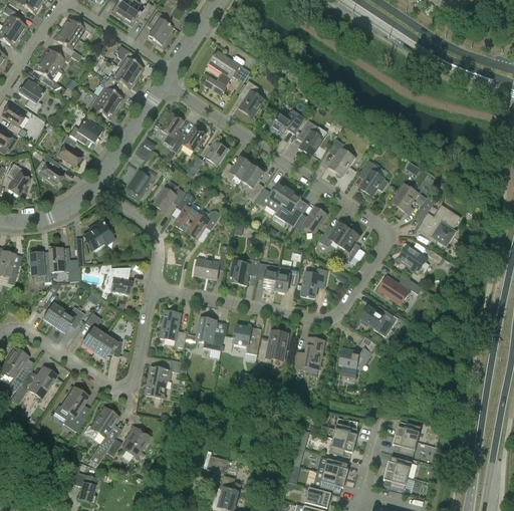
[(42,2),(38,0),(10,0),(9,2),(23,12),(26,7),(35,13),(42,2)]
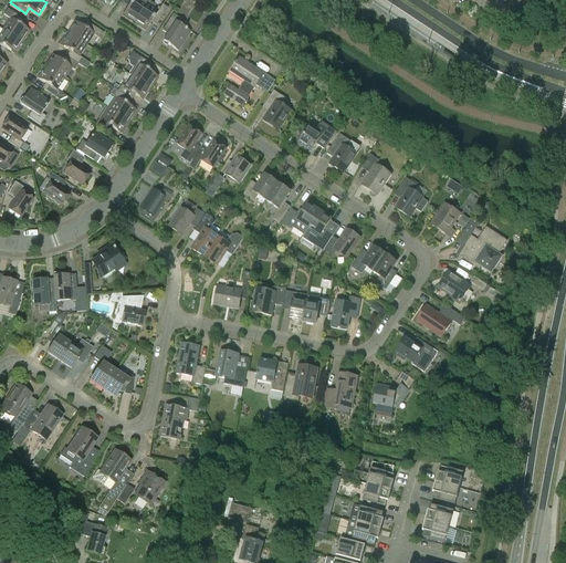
[(134,19),(146,0),(127,0),(129,1),(123,11),(134,19)]
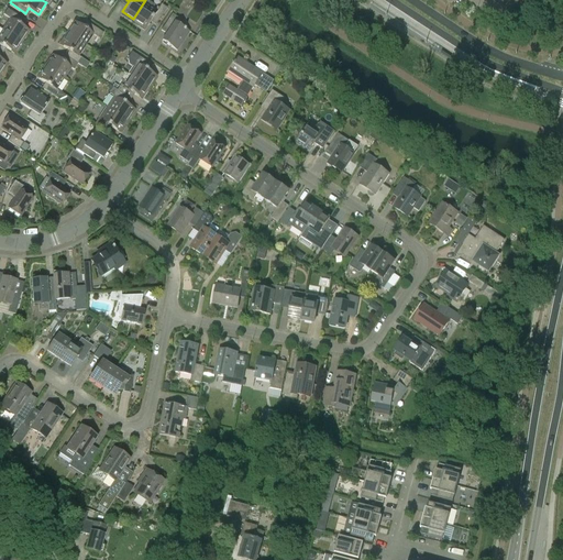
[(158,4),(152,0),(145,0),(133,19),(145,26),(152,17),(157,20),(167,4),(161,1),(158,4)]
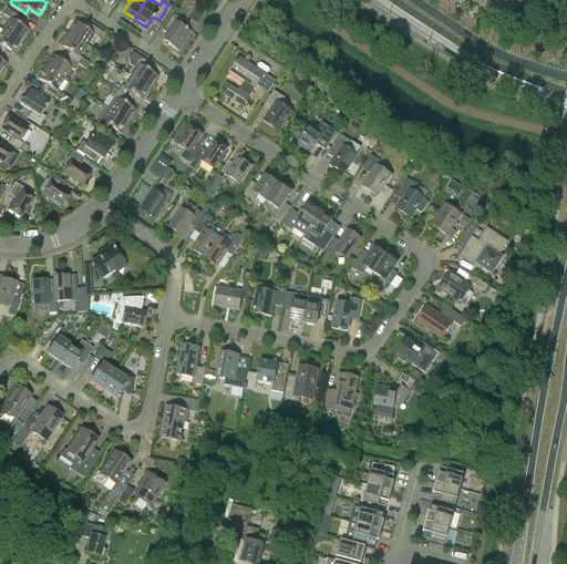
[(515,0),(511,7),(509,7),(515,10),(522,0),(515,0)]
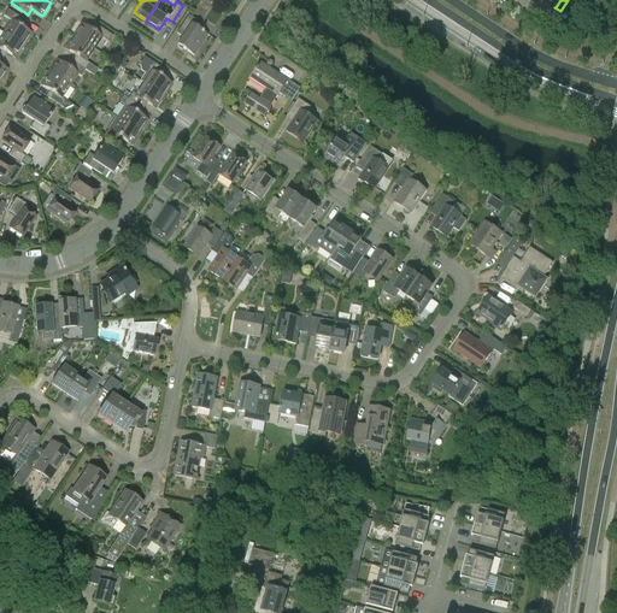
[(3,29),(24,42),(31,30),(22,23),(25,18),(9,6),(4,13),(11,17),(3,29)]
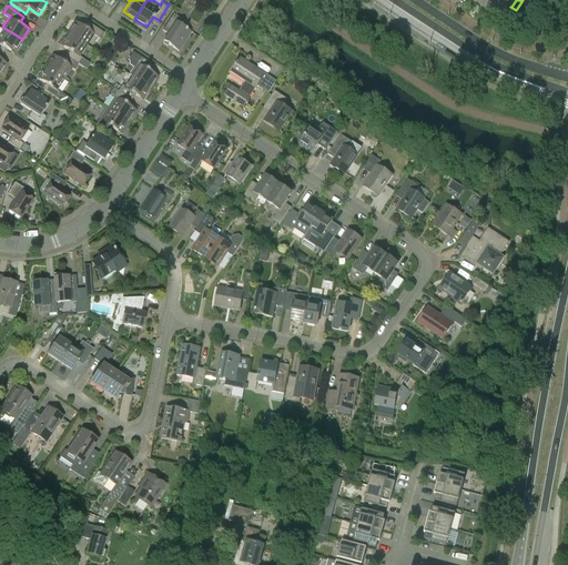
[(173,11),(162,28),(169,31),(163,39),(178,48),(191,29),(179,21),(182,17),(173,11)]
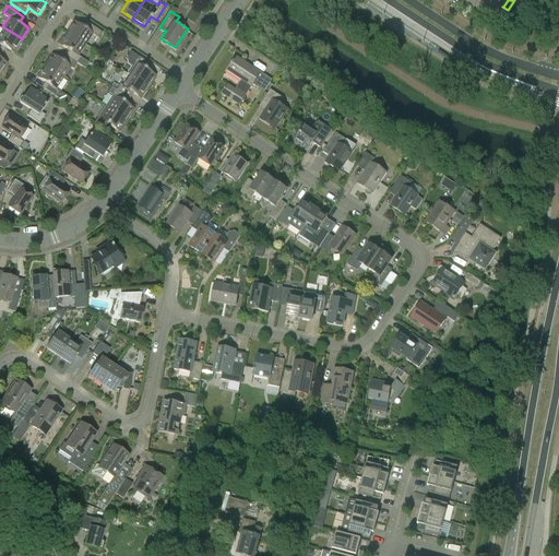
[(67,30),(84,42),(92,31),(98,35),(103,30),(87,20),(83,25),(74,19),(67,30)]
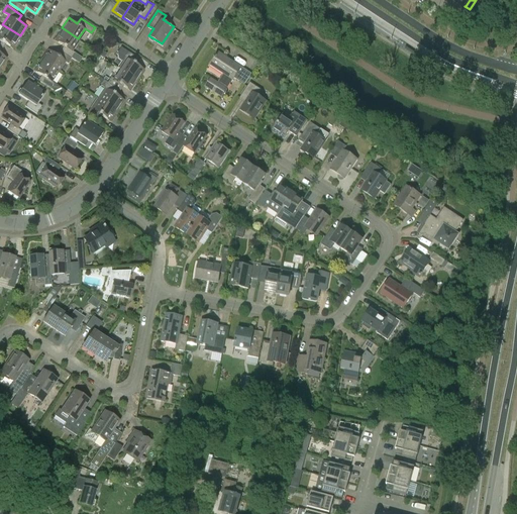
[(0,44),(1,45),(4,40),(13,46),(20,35),(2,24),(0,22),(0,44)]
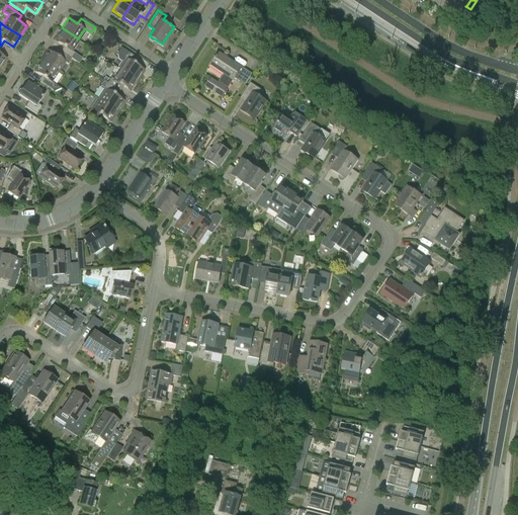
[(72,49),(78,38),(62,27),(55,37),(64,44),(60,49),(71,56),(79,61),(82,56),(72,49)]
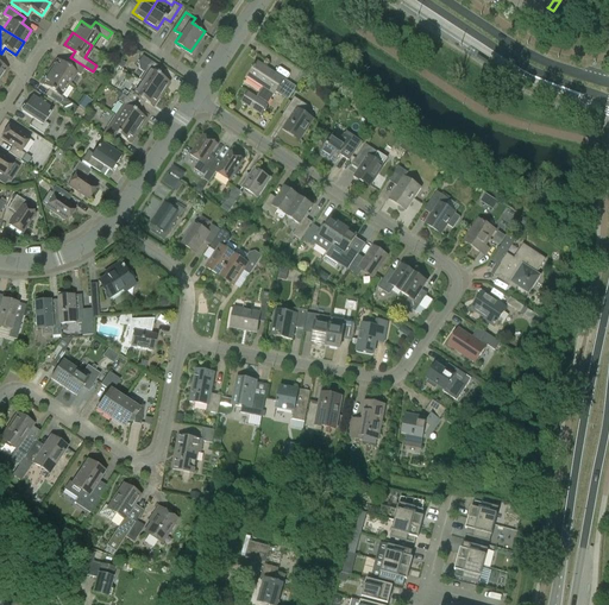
[(478,52),(476,55),(487,62),(489,60),(478,52)]
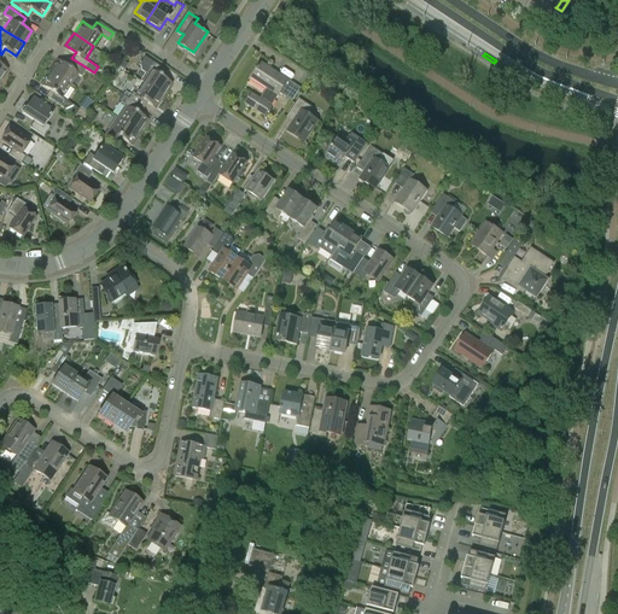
[(145,70),(140,77),(144,80),(163,93),(172,81),(162,74),(165,68),(149,57),(145,54),(140,60),(141,68),(145,70)]
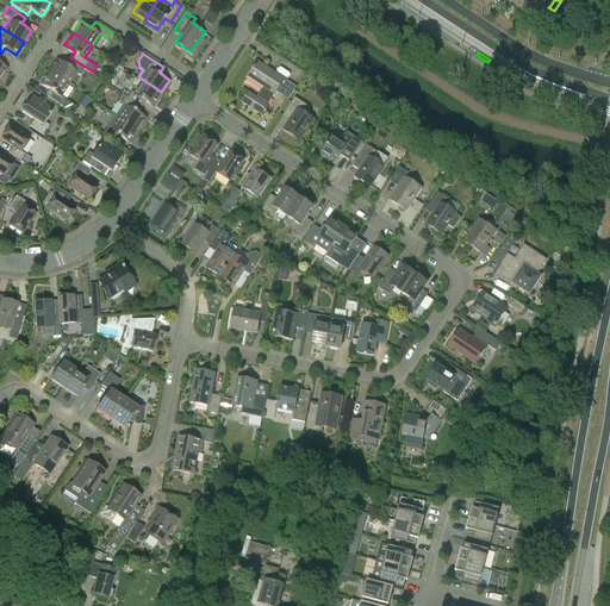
[(79,73),(83,66),(70,57),(67,63),(57,56),(49,69),(68,82),(75,70),(79,73)]
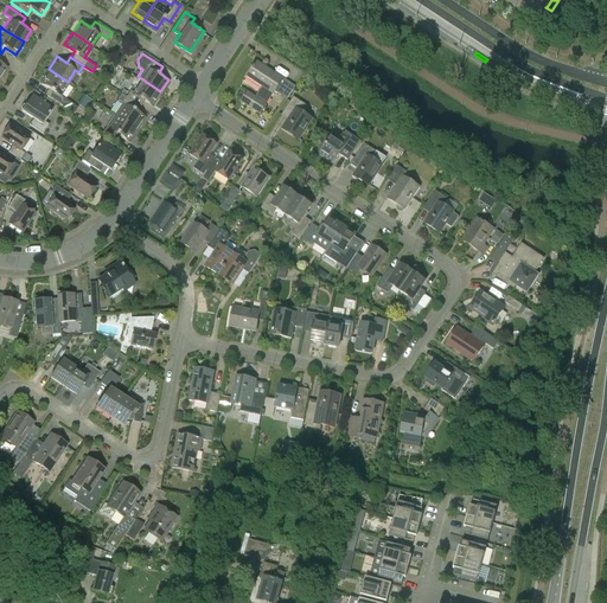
[(247,89),(241,98),(260,111),(274,89),(287,97),(295,84),(282,76),(281,78),(264,66),(266,64),(256,58),(254,63),(253,62),(250,65),(251,65),(247,74),(262,84),(255,94),(247,89)]
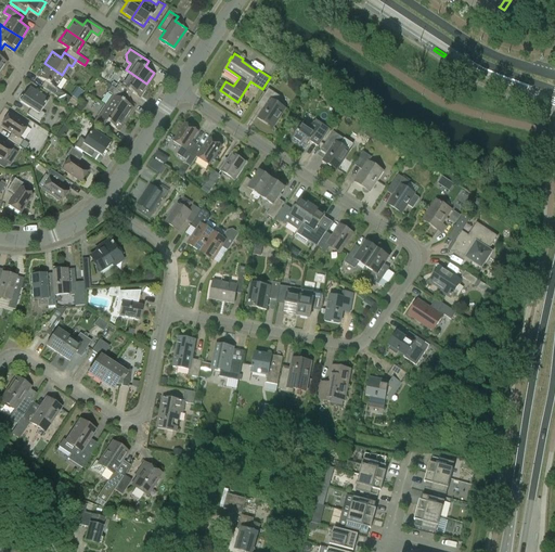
[(55,85),(62,75),(44,63),(37,74),(47,80),(42,86),(54,93),(54,92),(67,101),(71,95),(55,85)]
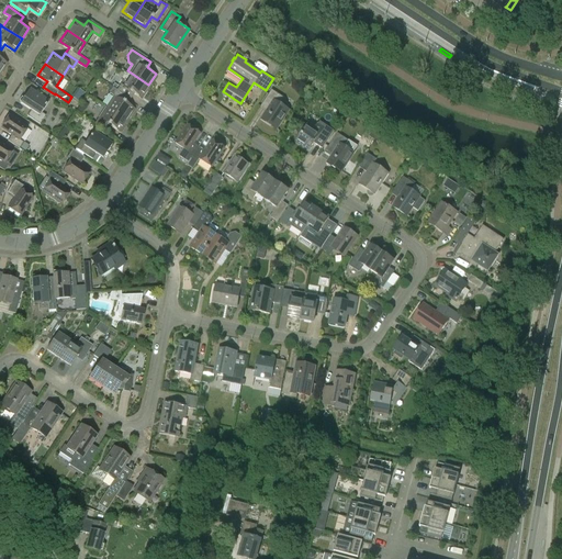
[(121,81),(116,87),(128,96),(132,90),(142,96),(148,85),(131,73),(123,84),(121,81)]
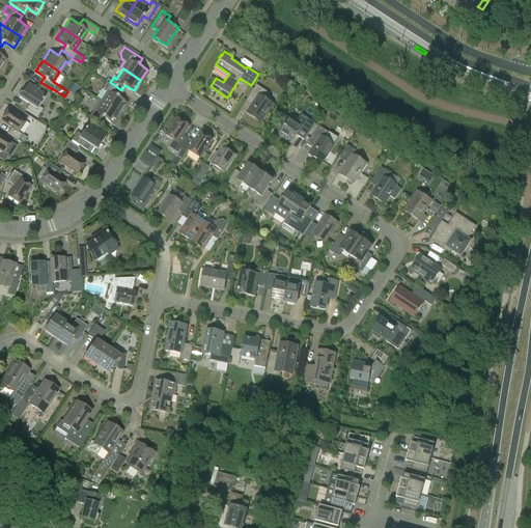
[(107,88),(100,98),(103,100),(120,111),(127,101),(118,94),(121,90),(110,82),(107,80),(103,85),(107,88)]
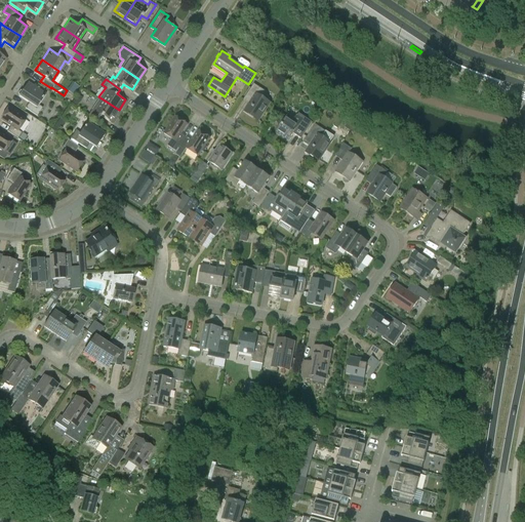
[(29,99),(25,106),(37,113),(42,105),(38,103),(45,91),(28,80),(18,93),(29,99)]
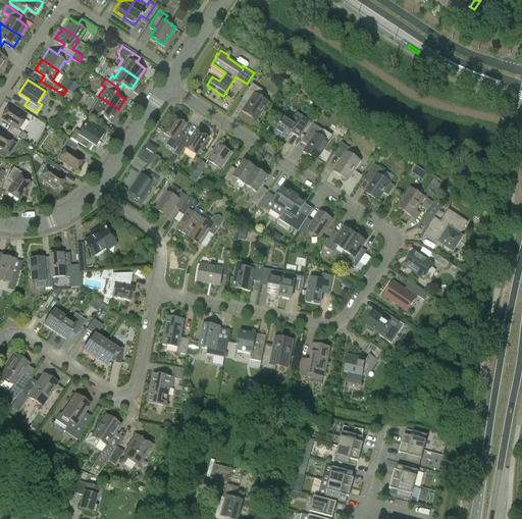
[(250,98),(243,108),(257,117),(268,100),(259,95),(263,88),(252,81),(244,94),(250,98)]
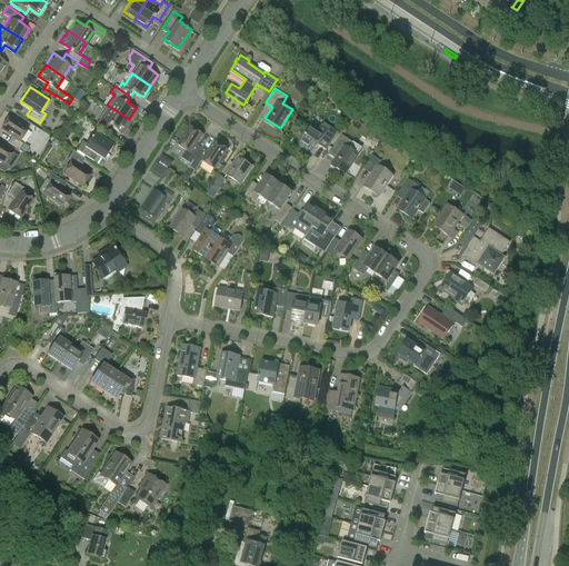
[(100,116),(96,122),(108,130),(111,125),(121,131),(129,119),(110,107),(107,105),(100,116)]
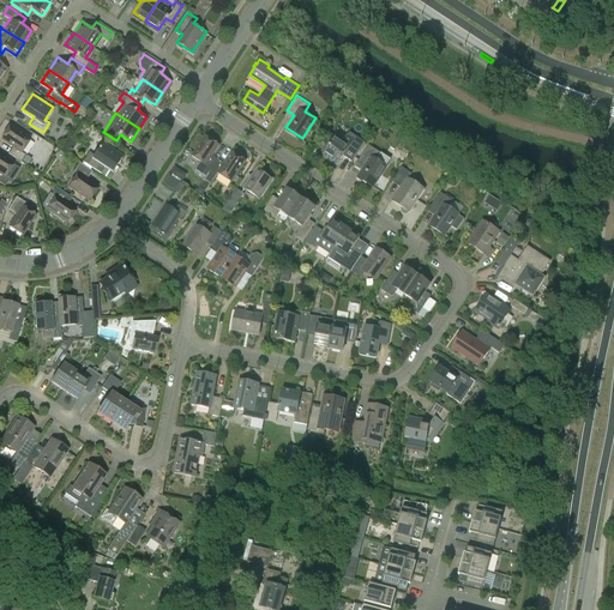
[(10,124),(1,137),(12,144),(8,151),(20,159),(25,152),(22,150),(30,137),(10,124)]
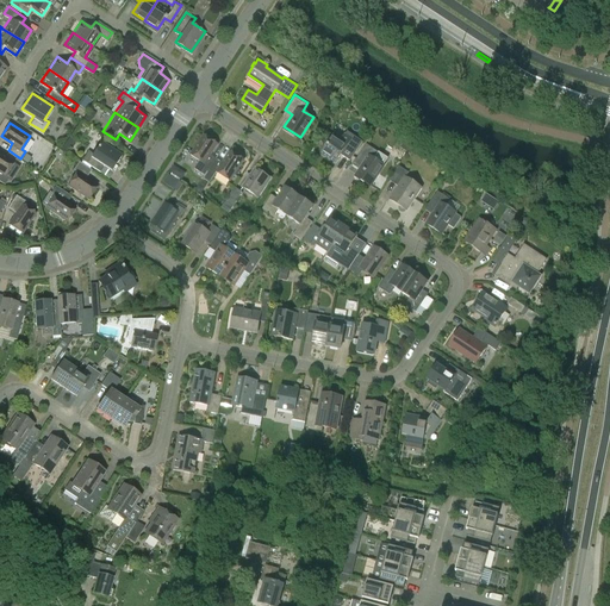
[(332,135),(322,151),(335,161),(341,151),(350,158),(362,139),(347,129),(340,139),(332,135)]
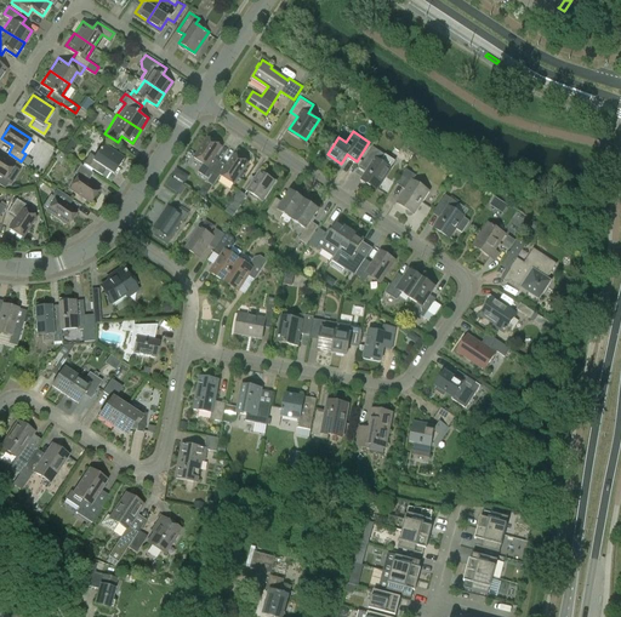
[(211,172),(220,159),(214,155),(221,144),(208,135),(193,154),(203,161),(198,169),(209,176),(211,172)]
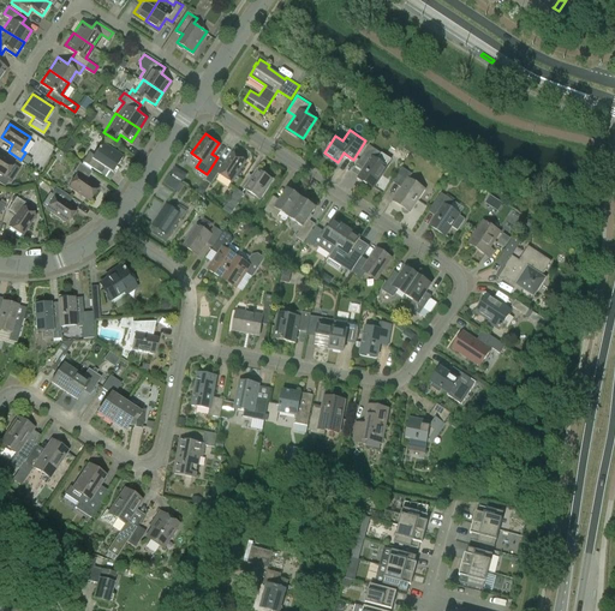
[(89,149),(83,159),(101,171),(105,165),(112,169),(123,154),(102,141),(94,153),(89,149)]
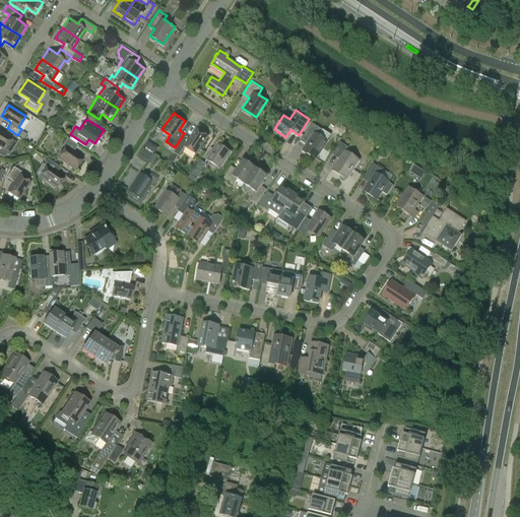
[(327,140),(327,139),(329,136),(329,135),(330,134),(330,133),(329,133),(329,132),(323,128),(312,121),(304,133),(310,137),(303,148),(316,156),(327,140)]
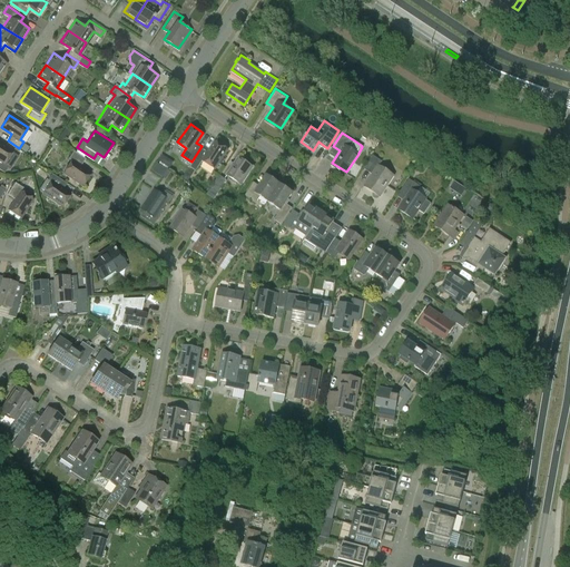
[(202,146),(194,158),(192,162),(190,165),(196,168),(199,163),(203,158),(215,167),(227,147),(215,139),(207,150),(202,146)]
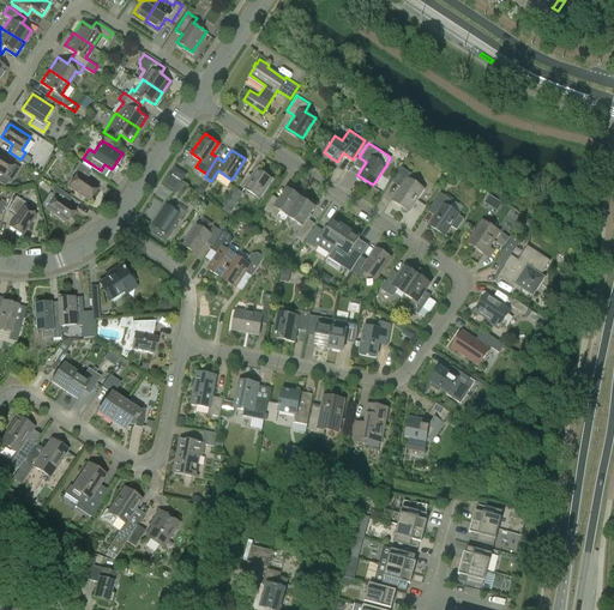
[(0,151),(0,180),(5,183),(8,177),(11,179),(19,165),(13,162),(13,161),(0,151)]
